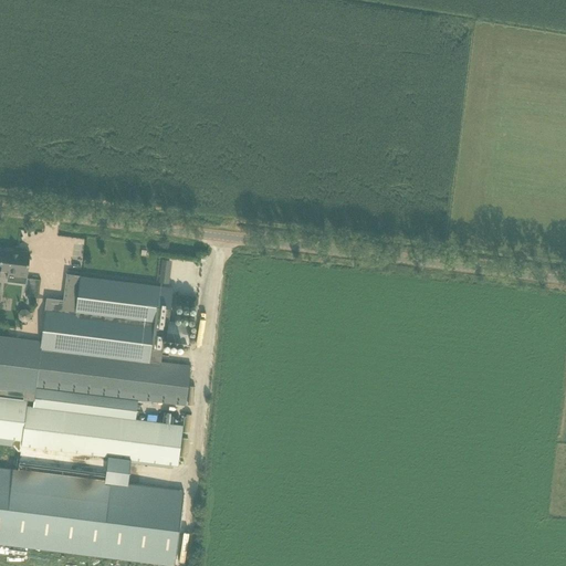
[(61,238),(61,270),(72,270),(72,238),(61,238)]
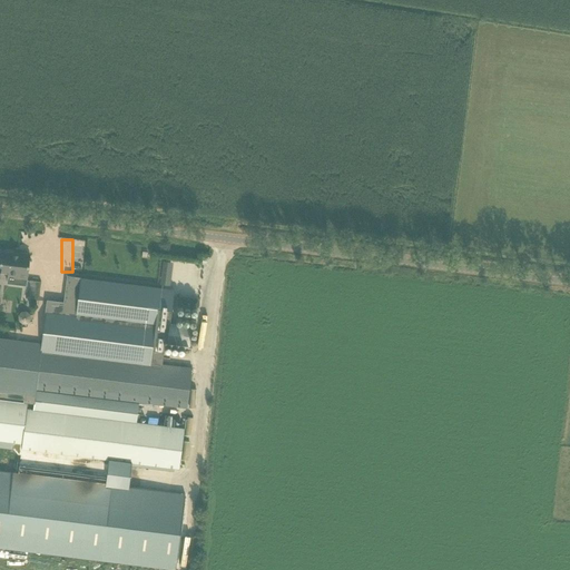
[(0,272),(8,274),(7,283),(26,285),(30,255),(19,254),(19,255),(1,253),(0,259),(0,272)]
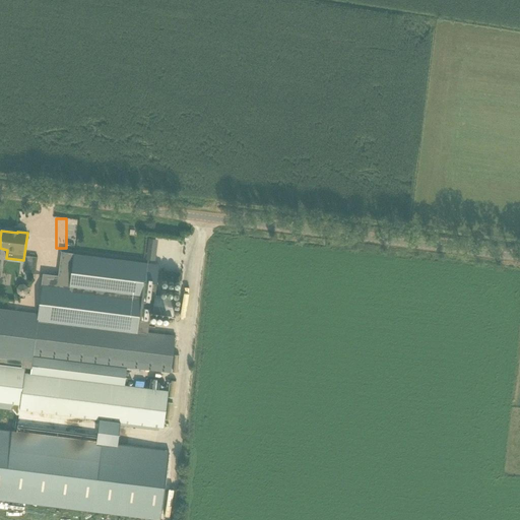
[(43,274),(38,314),(47,316),(46,321),(137,332),(145,263),(73,254),(73,260),(61,259),(59,276),(43,274)]
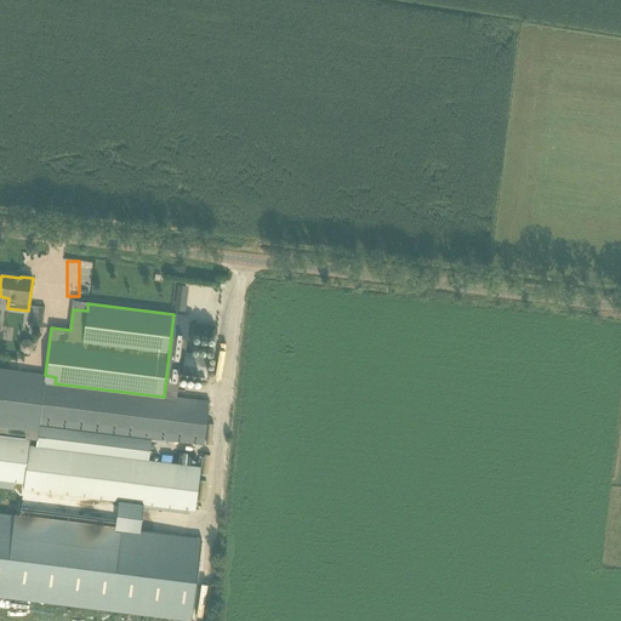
[(174,314),(164,397),(176,398),(178,374),(206,377),(209,355),(186,352),(189,317),(174,314)]
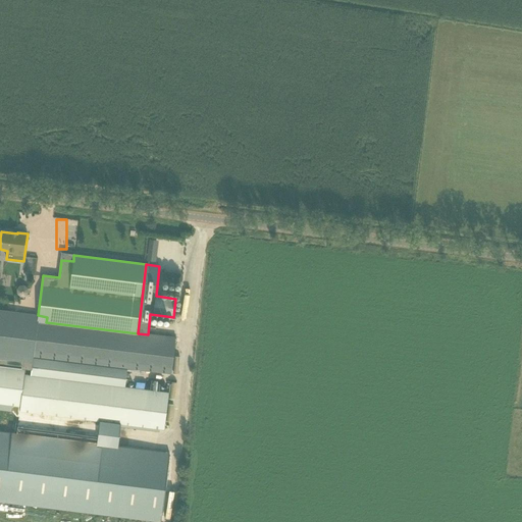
[(0,365),(33,369),(32,376),(27,375),(28,370),(0,367),(0,409),(12,411),(16,416),(18,417),(16,433),(102,444),(104,422),(114,423),(113,428),(118,429),(118,428),(124,429),(124,427),(159,431),(159,428),(164,429),(168,394),(121,387),(123,367),(171,373),(175,337),(148,334),(138,333),(46,322),(47,317),(38,315),(0,310),(0,365)]
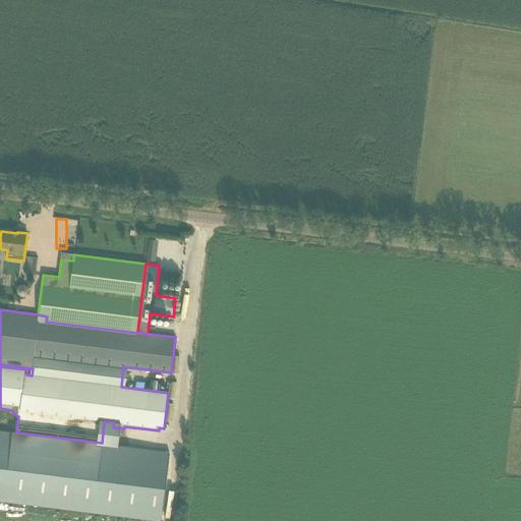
[(0,501),(160,520),(168,451),(102,443),(16,432),(0,429),(0,501)]
